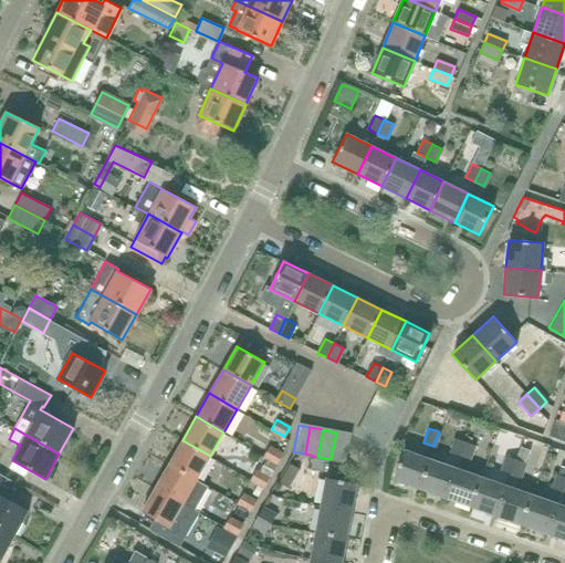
[(344,461),(349,435),(336,433),(331,459),(344,461)]
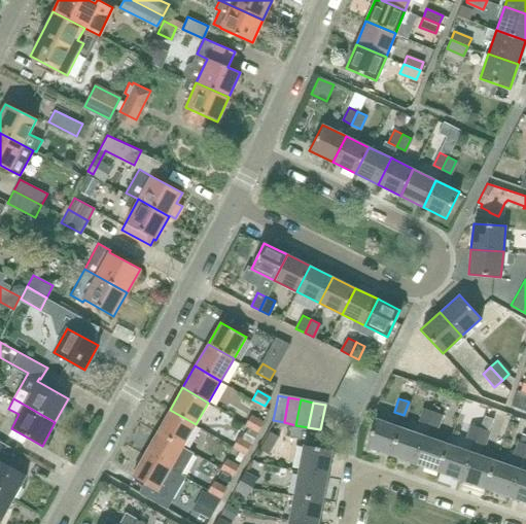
[(427,423),(432,410),(423,407),(419,420),(427,423)]
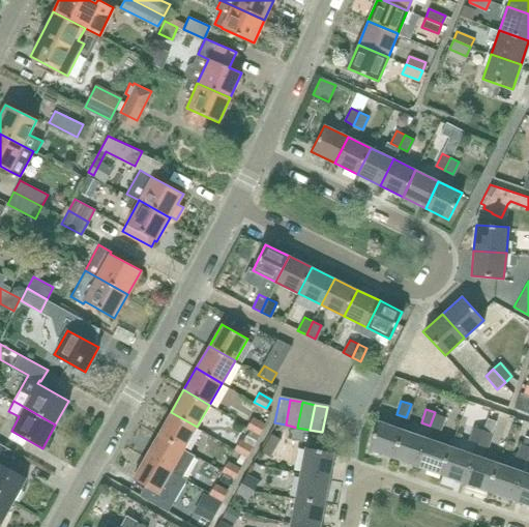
[(184,448),(197,427),(171,412),(158,434),(184,448)]
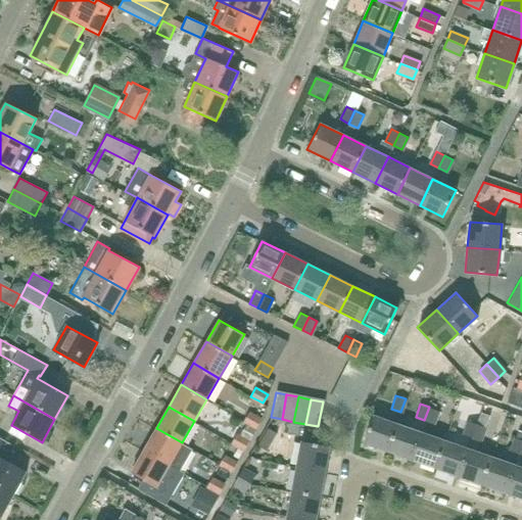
[(429,407),(424,420),(433,423),(438,410),(429,407)]
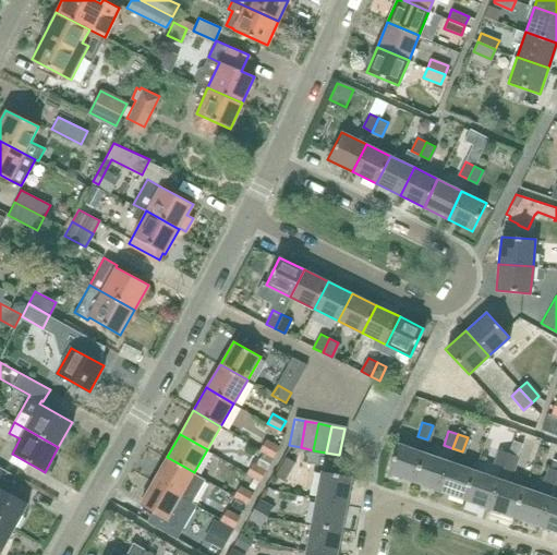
[(273,456),(278,447),(265,439),(259,449),(273,456)]
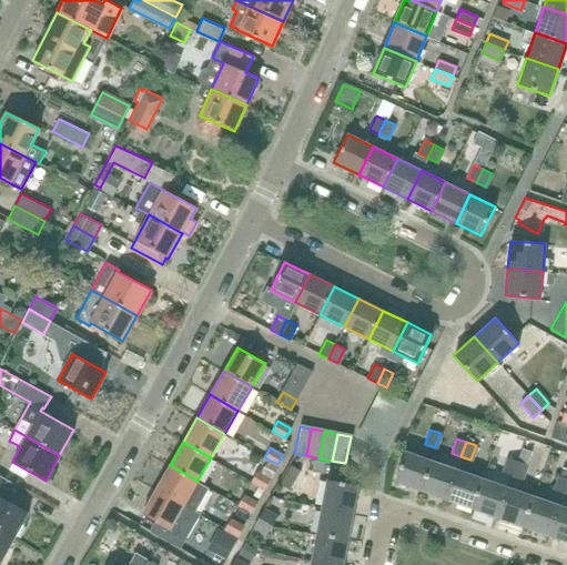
[(517,460),(513,474),(522,477),(524,477),(528,464),(527,463),(532,451),(522,447),(522,449),(517,460)]
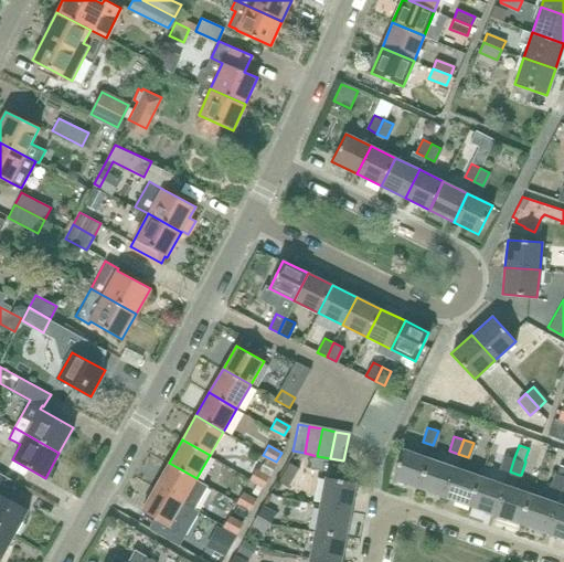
[(418,487),(428,458),(402,448),(392,478),(418,487)]
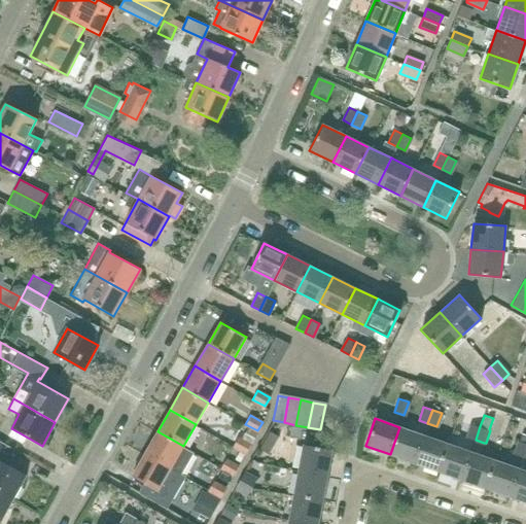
[(476,440),(480,426),(469,423),(461,448),(447,444),(437,470),(461,480),(470,452),(476,440)]
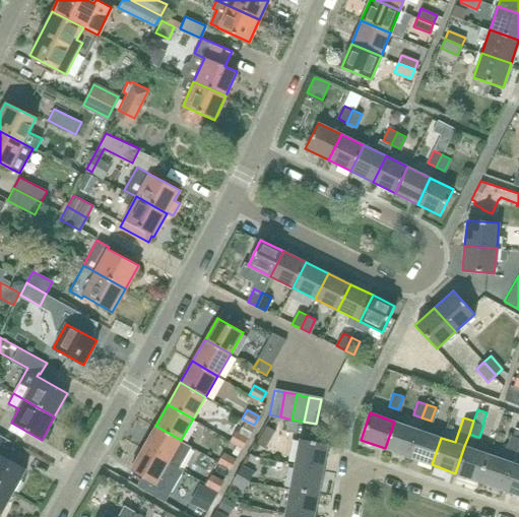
[(283,418),(281,429),(297,432),(299,422),(283,418)]
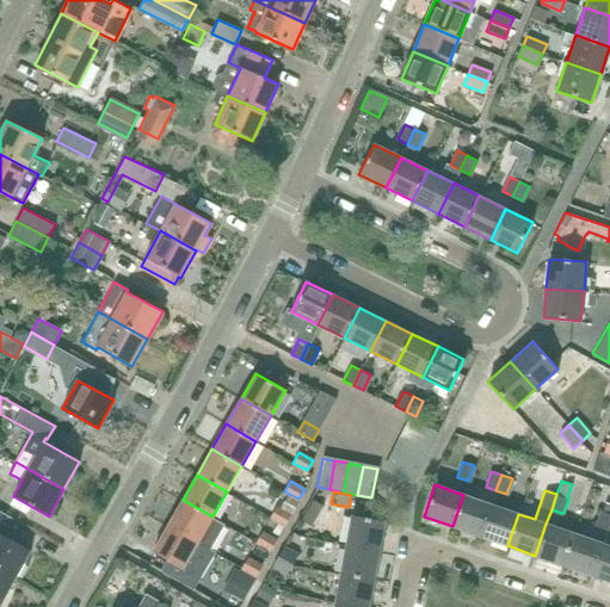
[(480,536),(491,505),(463,495),(453,526),(480,536)]
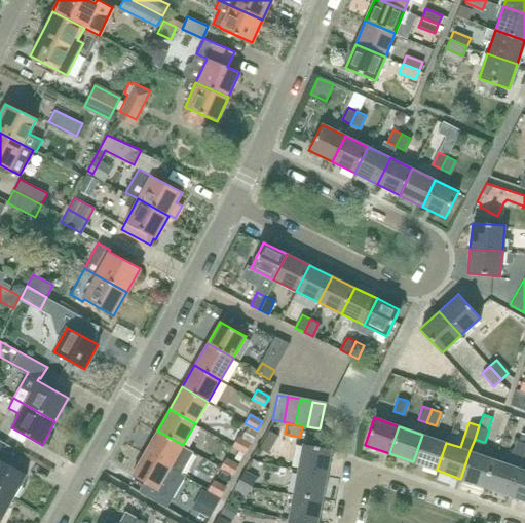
[(171,467),(183,445),(157,431),(145,452),(171,467)]
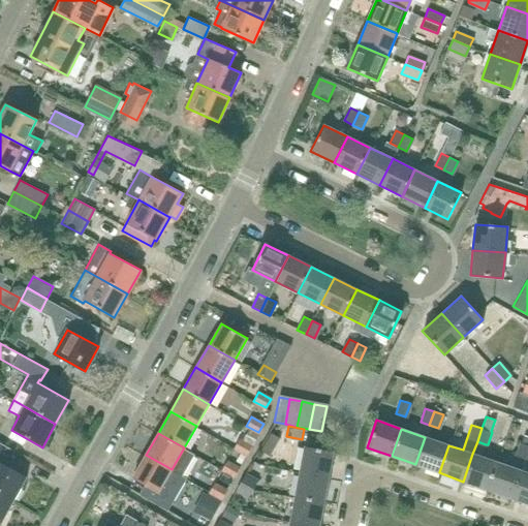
[(320,450),(322,436),(312,434),(310,447),(304,446),(299,472),(328,477),(333,452),(320,450)]
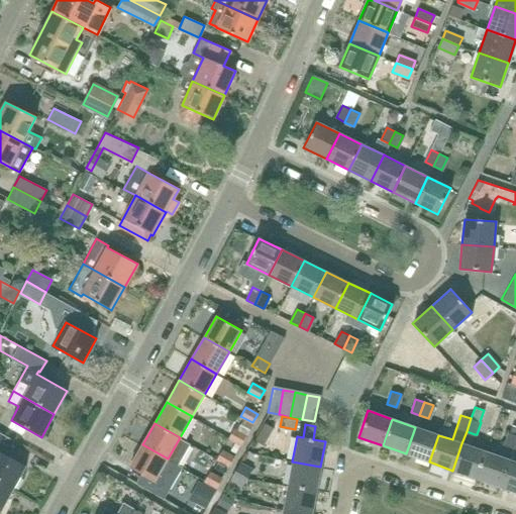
[(429,461),(438,435),(415,427),(406,453),(429,461)]
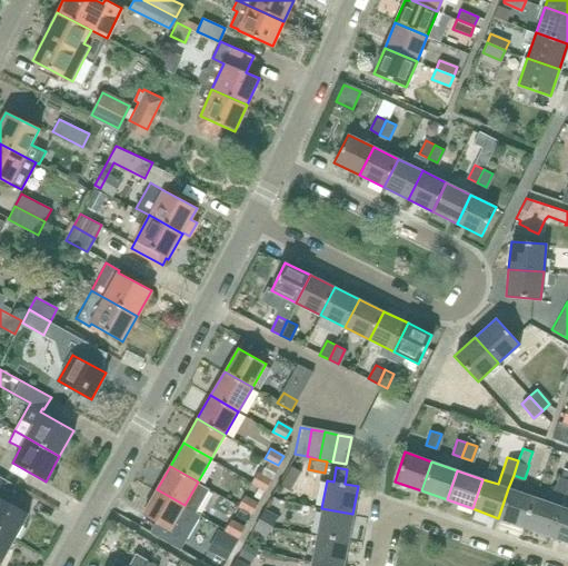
[(251,482),(261,487),(265,489),(270,479),(257,472),(251,482)]
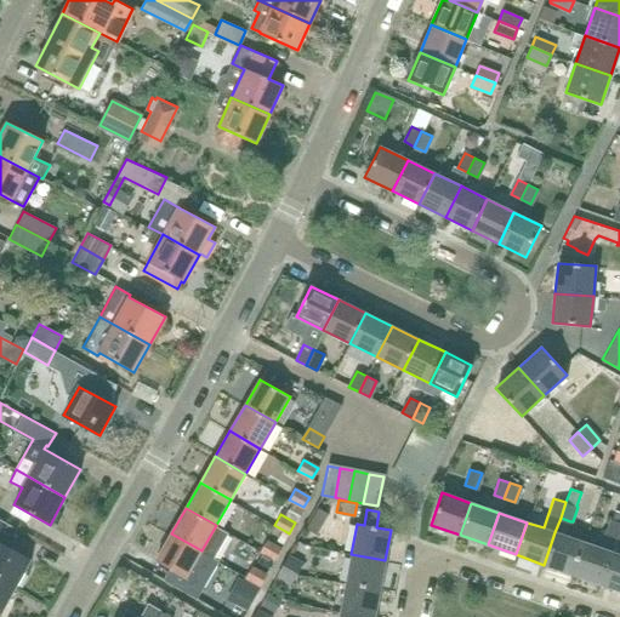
[(12,536),(17,529),(0,519),(0,577),(16,586),(30,559),(10,547),(15,537),(12,536)]
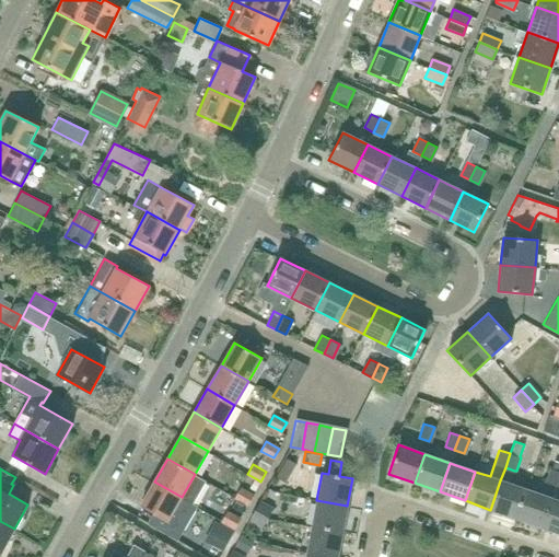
[(555,486),(558,474),(558,471),(550,468),(546,483),(555,486)]
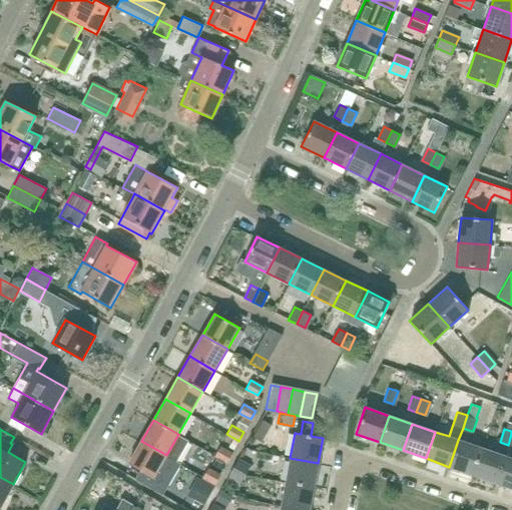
[(472,475),(481,448),(458,440),(449,467),(472,475)]
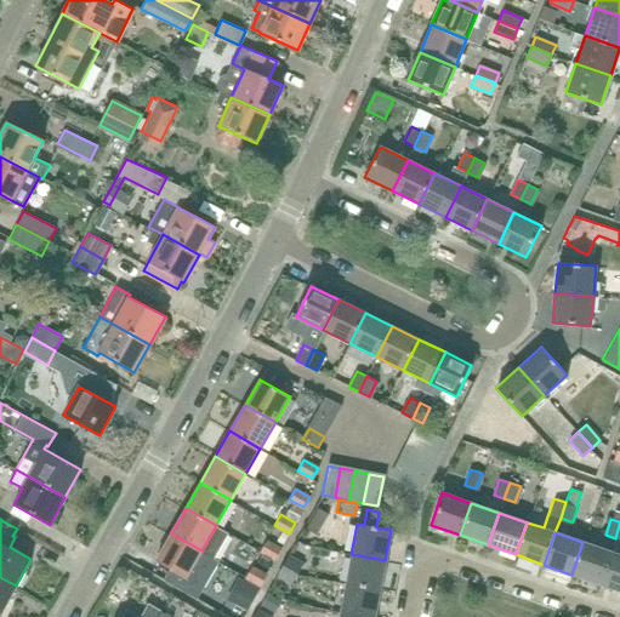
[(195,596),(210,572),(217,560),(202,550),(171,533),(155,560),(170,569),(164,578),(195,596)]
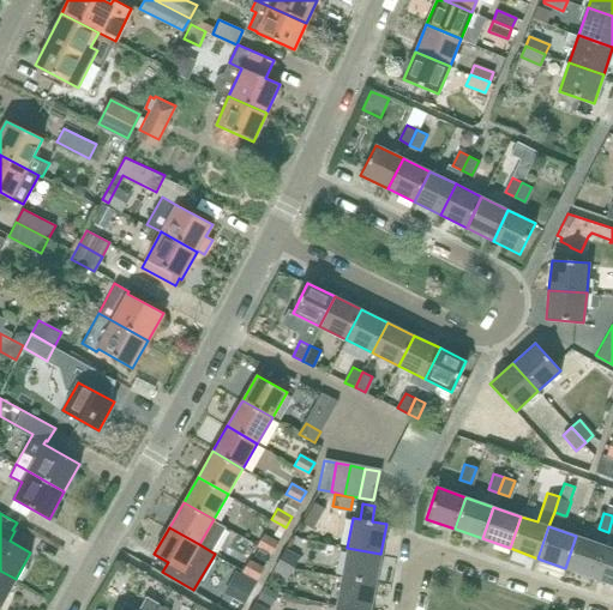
[(271,553),(277,542),(263,533),(257,544),(271,553)]
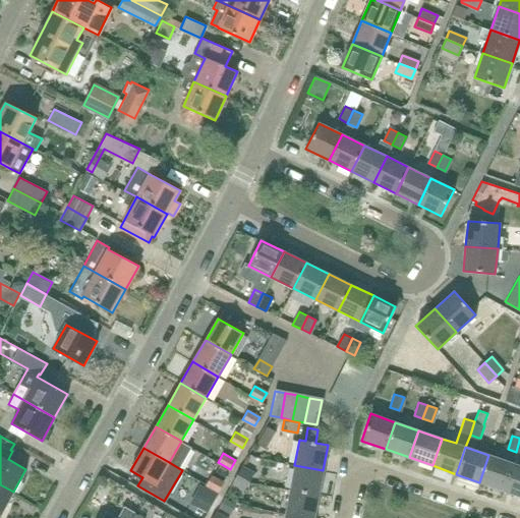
[(503,491),(512,463),(488,455),(479,482),(503,491)]
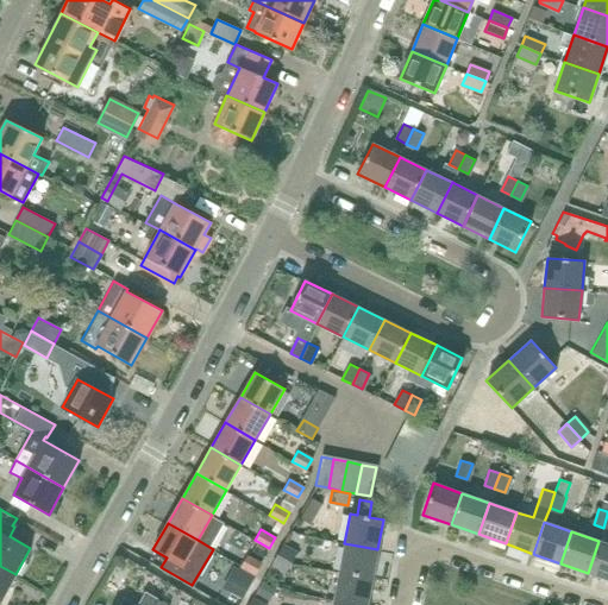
[(607,579),(607,543),(599,541),(588,573),(607,579)]
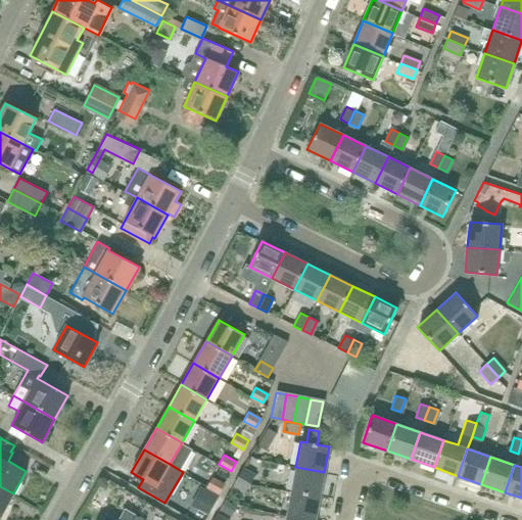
[(320,497),(324,472),(295,467),(291,490),(320,497)]
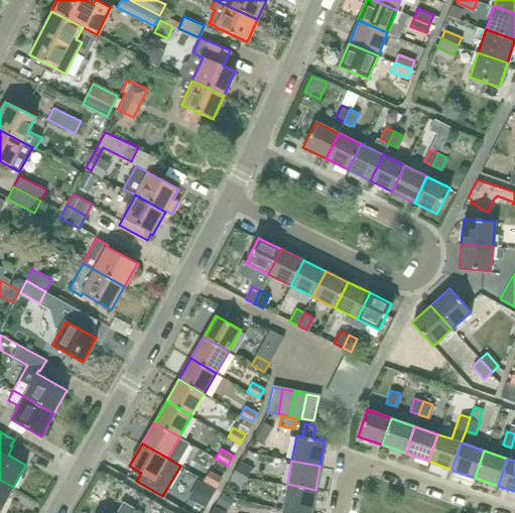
[(234,469),(246,476),(250,468),(239,462),(234,469)]
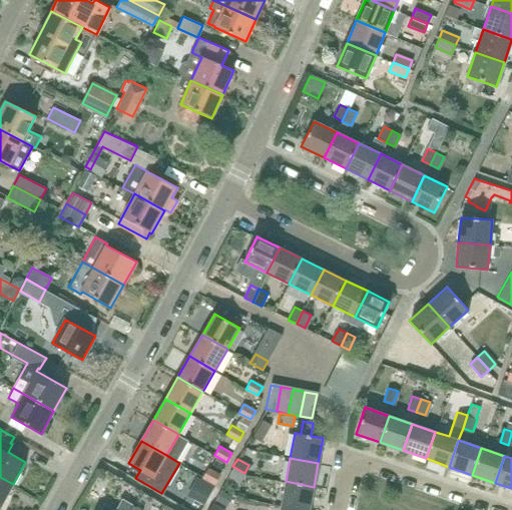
[(239,481),(244,473),(232,466),(228,475),(239,481)]
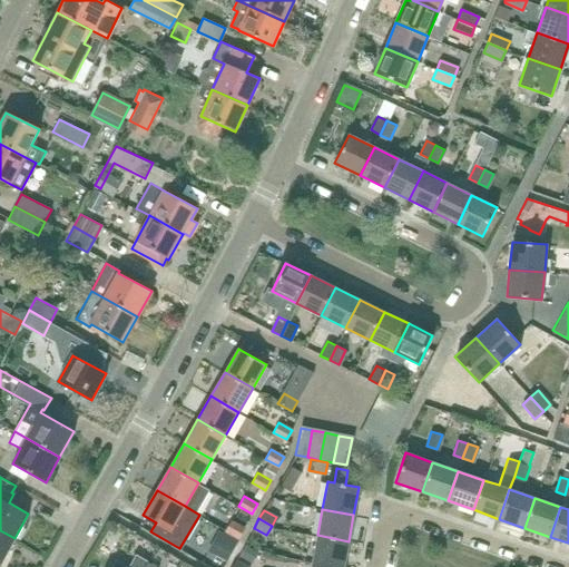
[(225,529),(238,537),(244,528),(231,520),(225,529)]
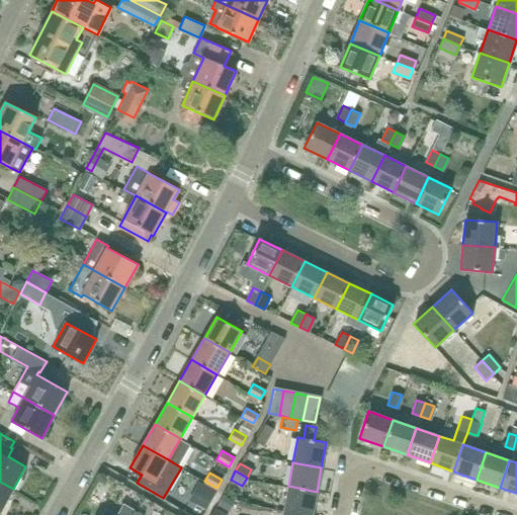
[(13,489),(0,482),(0,512),(13,489)]
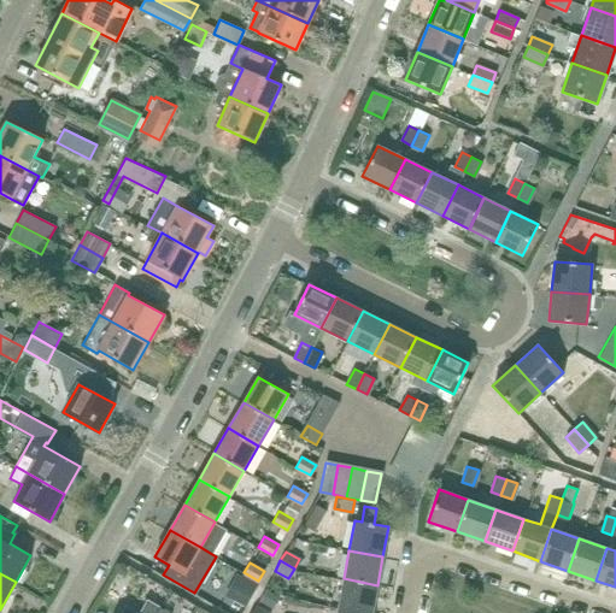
[(248,606),(259,584),(239,573),(227,594),(248,606)]
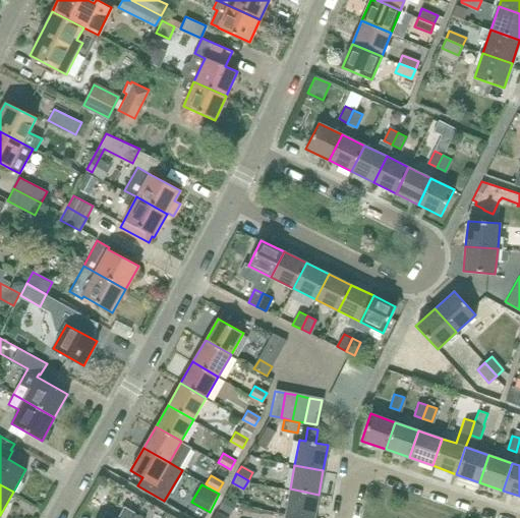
[(309,517),(313,517),(319,495),(290,488),(285,513),(309,517)]
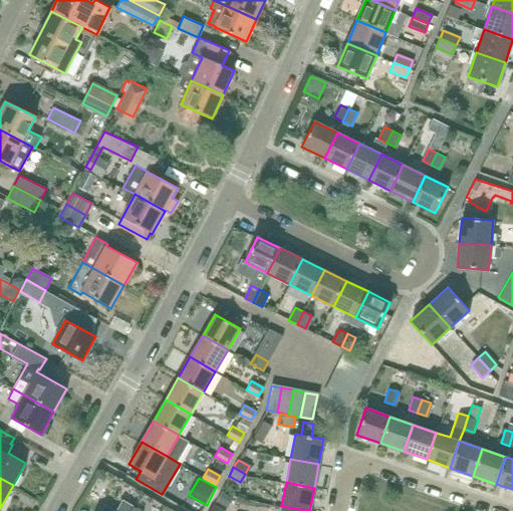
[(130,510),(134,505),(124,500),(117,510),(130,510)]
